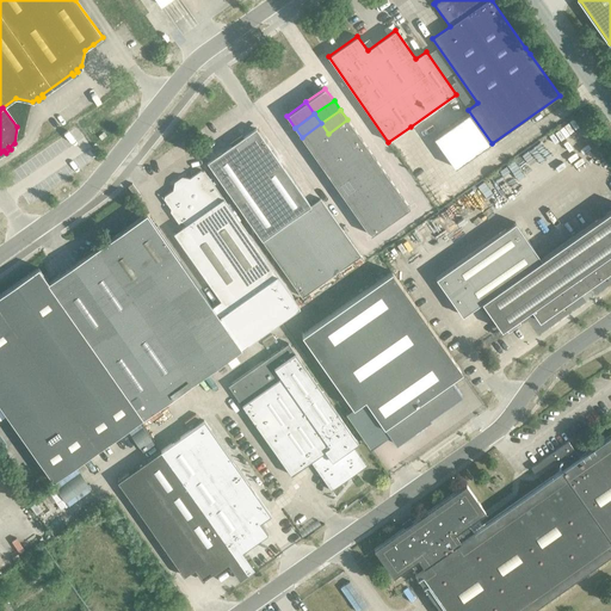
[(491,143),(469,113),(457,122),(464,131),(471,142),(479,152),(491,143)]
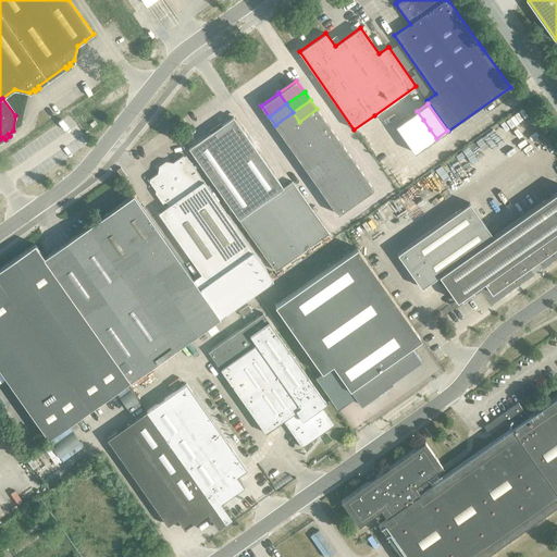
[(317,109),(299,122),(306,131),(323,118),(317,109)]
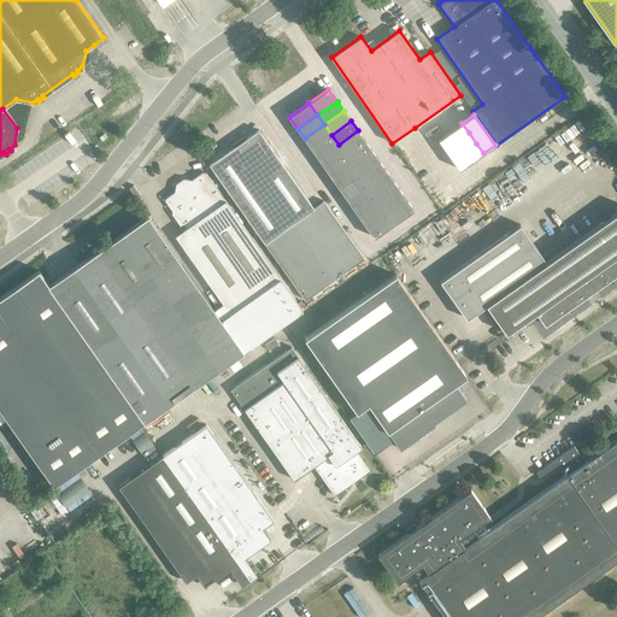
[(469,133),(462,123),(439,139),(446,150),(469,133)]
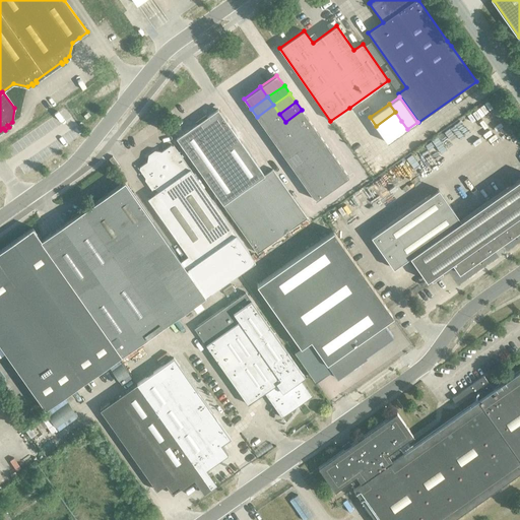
[(273,105),(257,117),(262,125),(279,114),(273,105)]
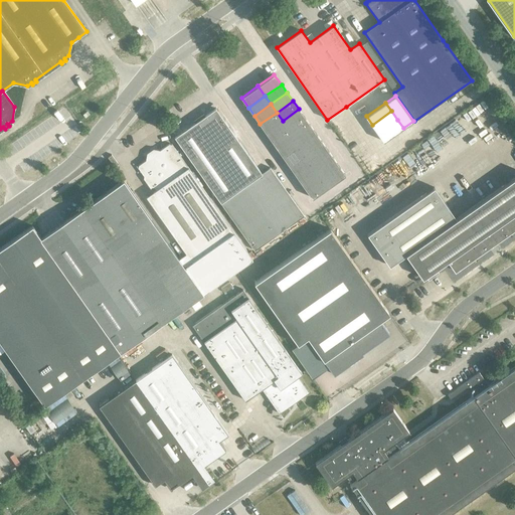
[(195,123),(175,137),(221,203),(255,252),(260,249),(259,247),(304,216),(270,168),(262,173),(215,109),(205,116),(206,118),(197,125),(195,123)]
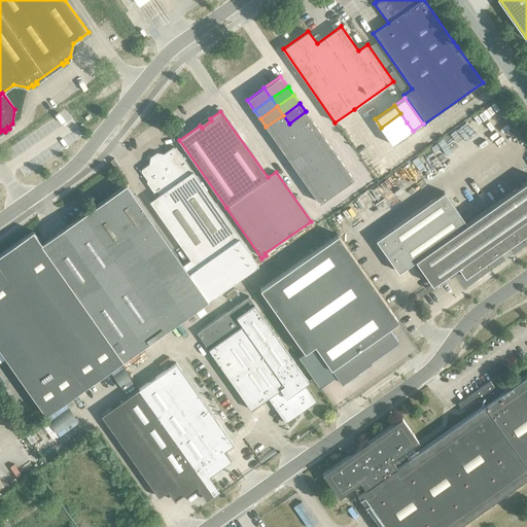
[(306,111),(289,124),(294,132),(312,119),(306,111)]
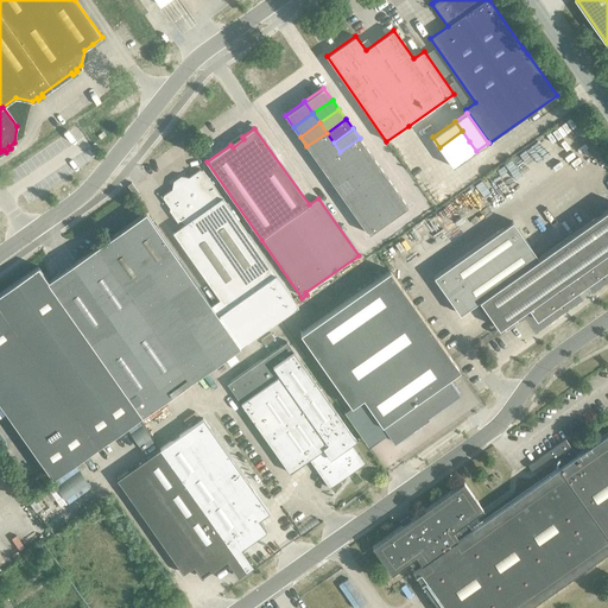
[(439,147),(447,157),(469,141),(462,131),(439,147)]
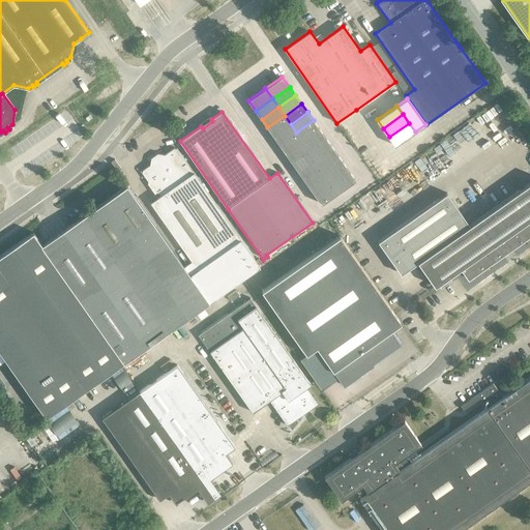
[(285,116),(267,127),(273,136),(291,124),(285,116)]
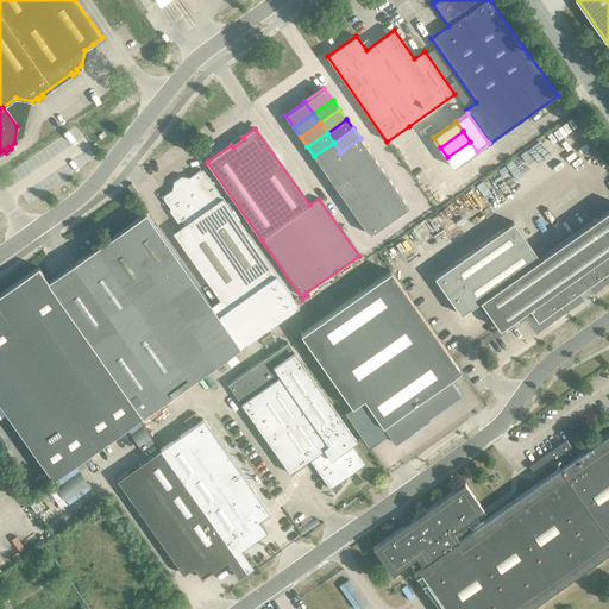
[(360,138),(340,152),(347,162),(366,149),(360,138)]
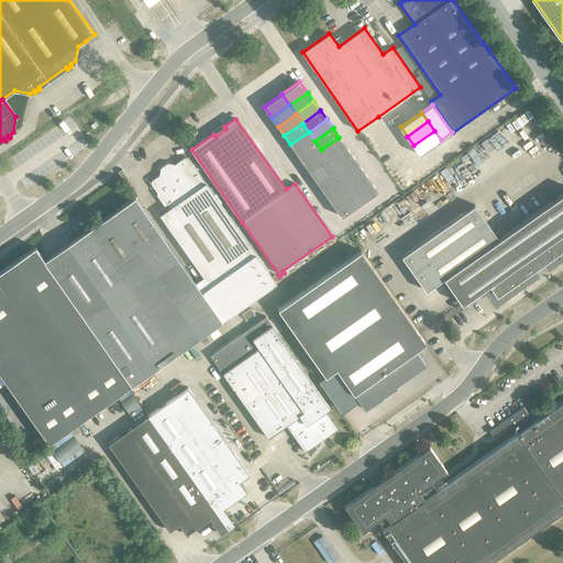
[(441,140),(434,131),(414,145),(420,155),(441,140)]
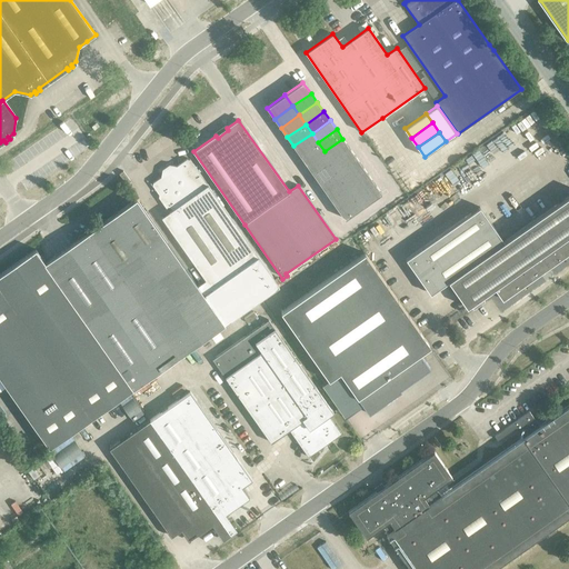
[(312,133),(293,146),(300,156),(318,142),(312,133)]
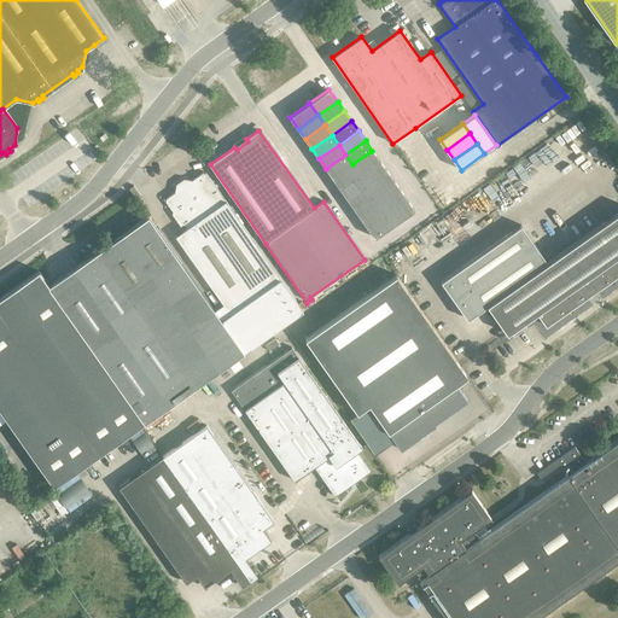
[(372,151),(353,164),(360,174),(379,161),(372,151)]
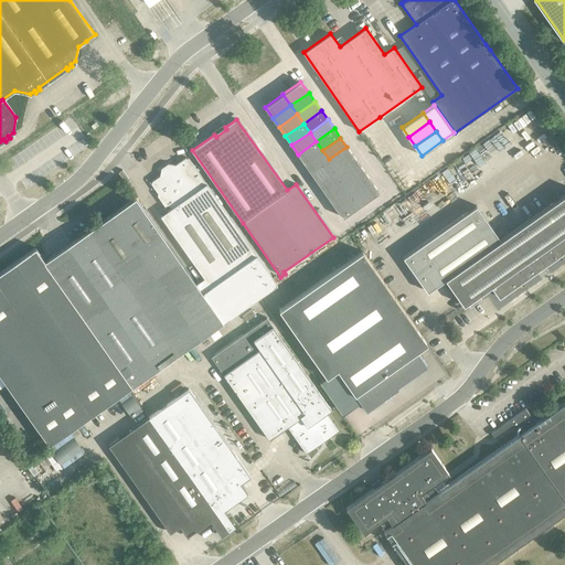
[(316,141),(298,155),(305,163),(322,150),(316,141)]
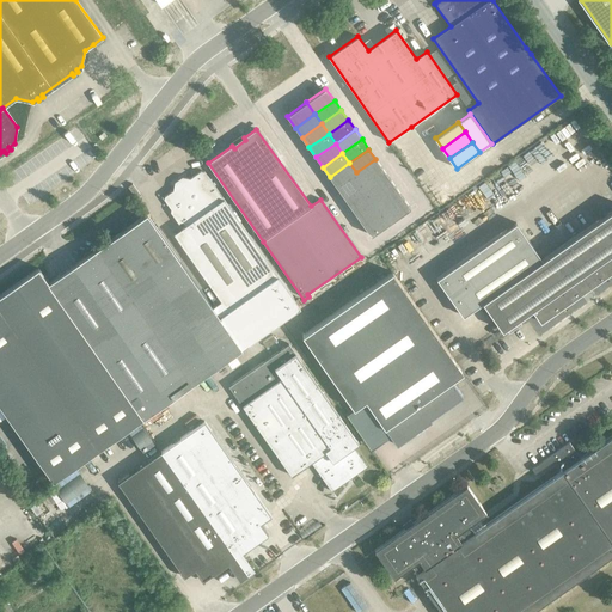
[(375,159),(356,172),(363,183),(383,169),(375,159)]
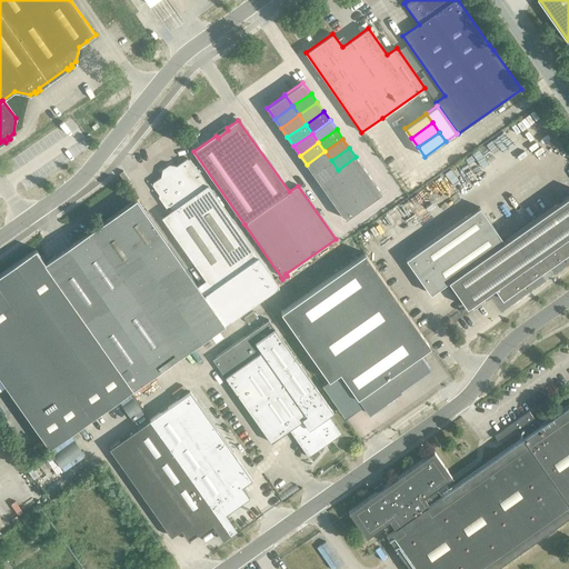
[(325,151),(307,165),(312,173),(331,160),(325,151)]
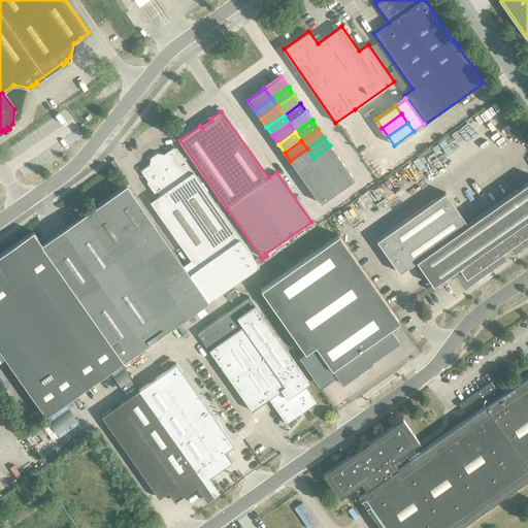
[(330,145),(314,158),(319,166),(336,154),(330,145)]
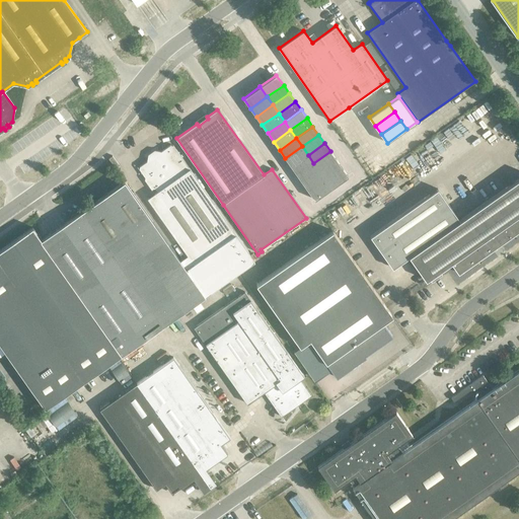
[(188,255),(179,261),(205,296),(254,262),(173,145),(170,145),(161,151),(158,151),(148,158),(147,161),(140,166),(140,169),(145,177),(145,179),(152,190),(153,189),(155,189),(157,192),(148,199),(188,255)]
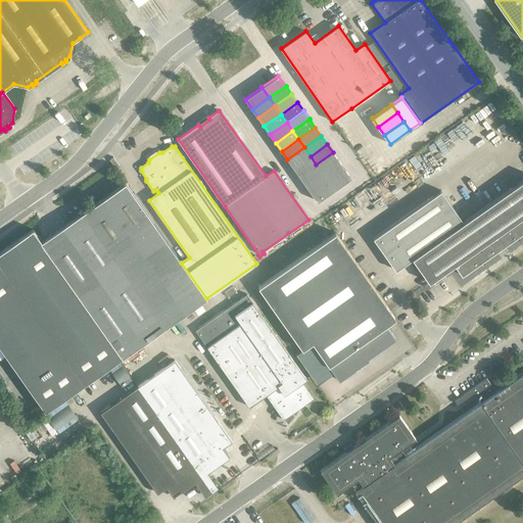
[(304,147),(287,159),(293,168),(311,156),(304,147)]
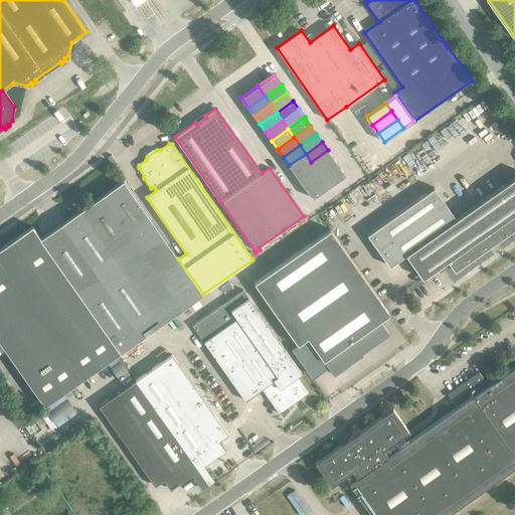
[(328,150),(311,162),(317,170),(333,158),(328,150)]
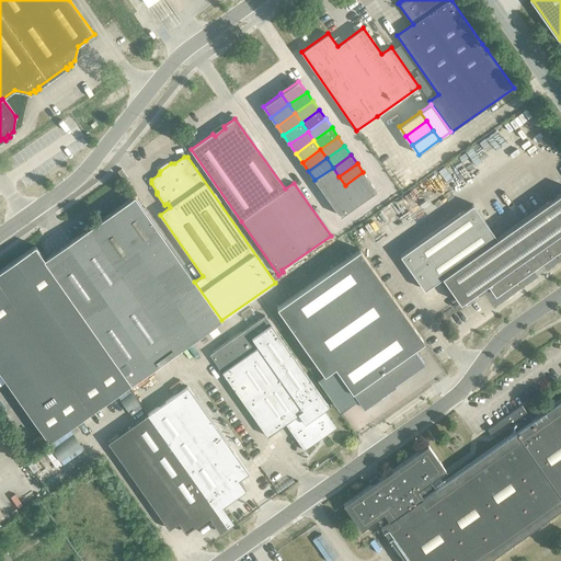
[(333,168),(315,180),(321,189),(339,176),(333,168)]
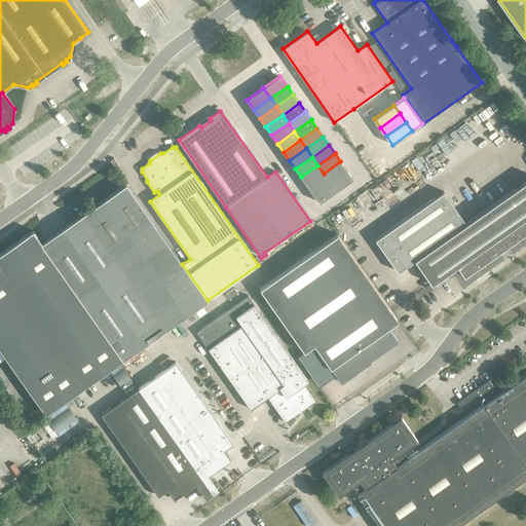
[(340,161),(324,174),(330,182),(346,171),(340,161)]
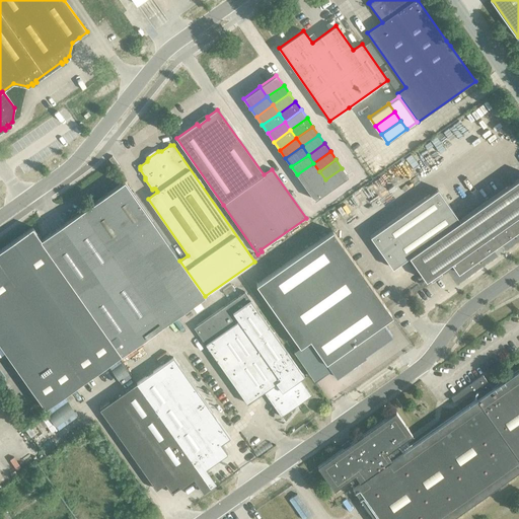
[(313,163),(297,174),(303,182),(319,171),(313,163)]
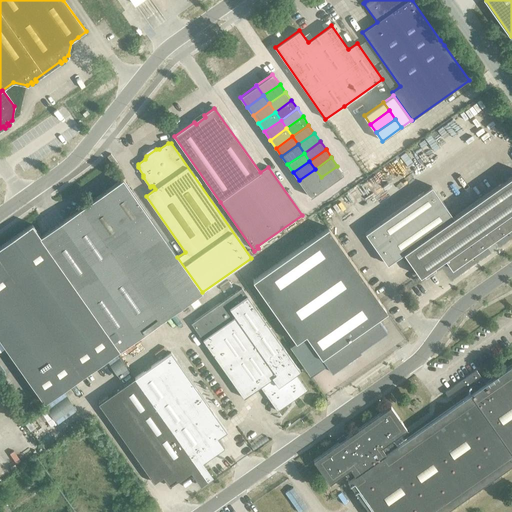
[(337,166),(321,177),(327,186),(343,174),(337,166)]
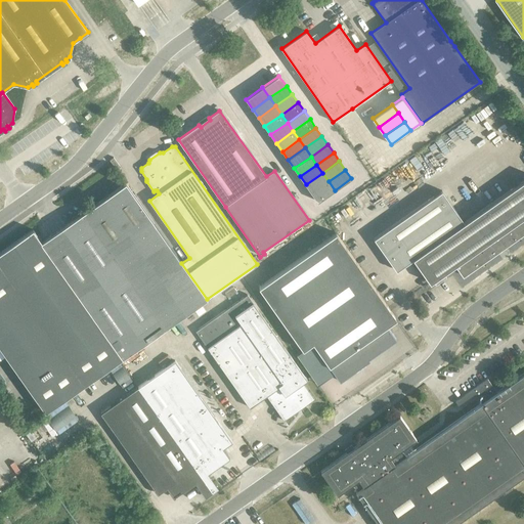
[(322,173),(306,184),(312,193),(329,181),(322,173)]
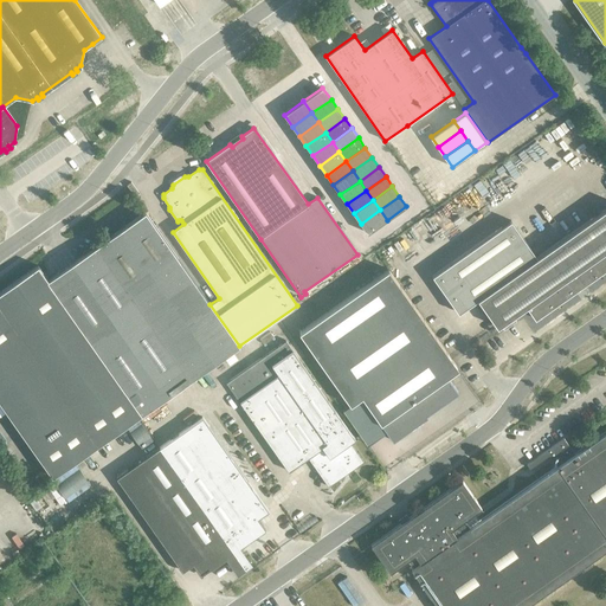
[(605,208),(536,258),(511,221),(432,276),(458,314),(474,303),(479,311),(484,309),(485,309),(491,317),(490,317),(497,328),(500,326),(504,330),(516,322),(513,316),(527,307),(535,320),(575,291),(574,290),(582,284),(584,285),(605,269),(605,208)]
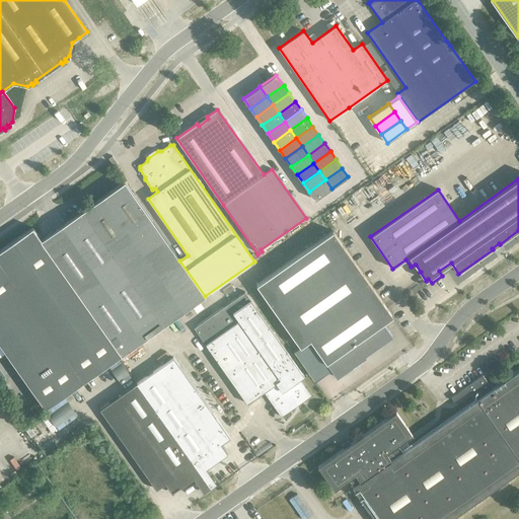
[(325,179),(309,192),(314,200),(331,189),(325,179)]
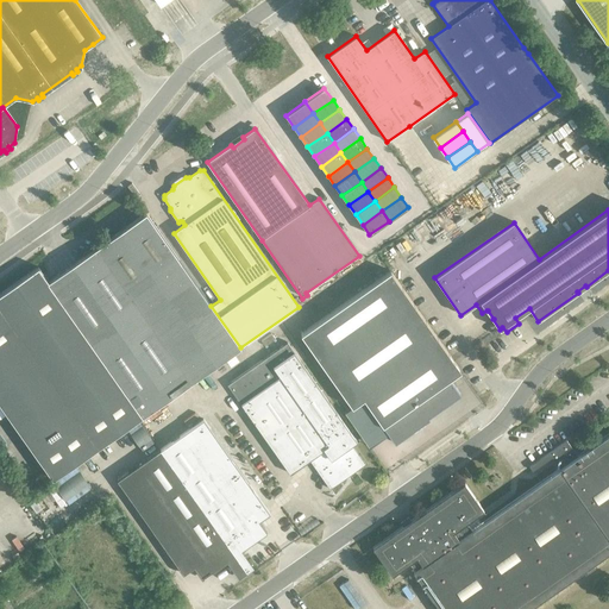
[(211,306),(146,213),(142,217),(48,281),(38,267),(0,294),(0,405),(52,479),(143,416),(240,347),(211,306)]
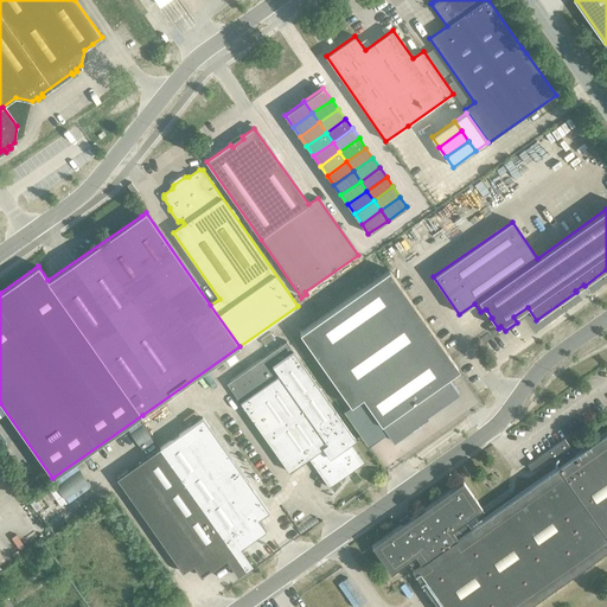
[(459,370),(389,270),(300,333),(351,406),(352,404),(351,403),(362,396),(394,441),(417,425),(416,423),(423,417),(425,420),(428,417),(427,416),(459,394),(445,375),(457,368),(459,370)]
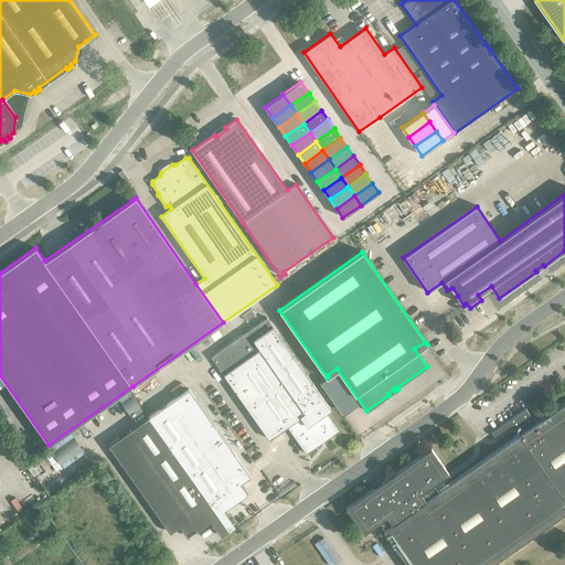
[(212,356),(224,375),(269,439),(287,426),(307,454),(320,444),(319,440),(322,438),(324,440),(339,430),(326,413),(330,409),(266,318),(212,356)]
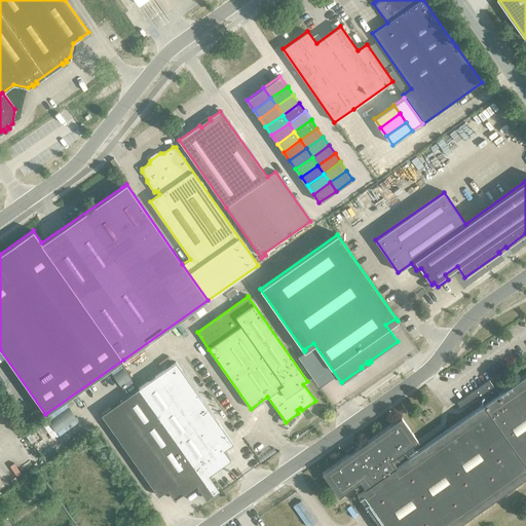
[(176,362),(139,388),(213,494),(219,490),(211,479),(213,478),(214,474),(213,473),(230,459),(224,450),(233,444),(176,362)]
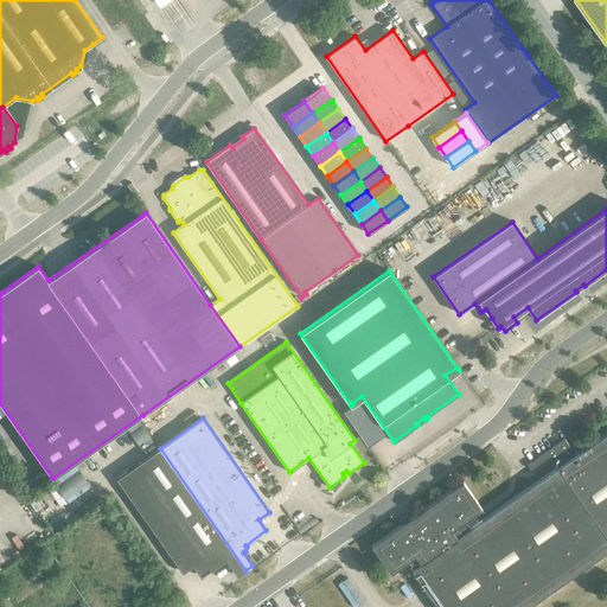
[(564,439),(528,465),(531,470),(550,457),(557,467),(471,529),(465,521),(483,509),(464,481),(371,545),(391,573),(408,561),(414,569),(411,570),(438,606),(525,606),(606,550),(606,432),(576,454),(564,439)]
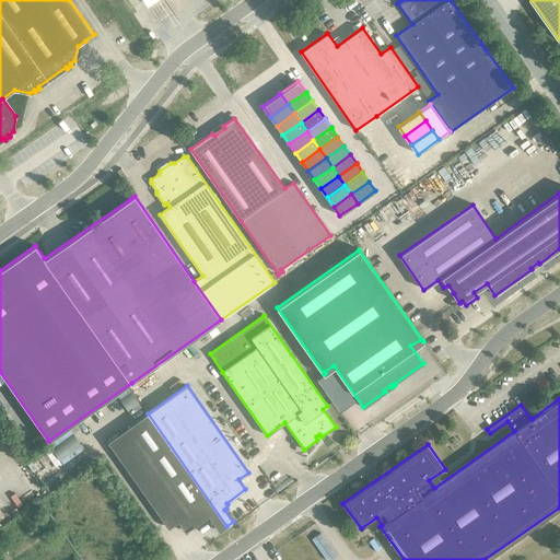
[(226,526),(148,413),(107,442),(168,528),(178,521),(186,532),(209,515),(220,531),(226,526)]
